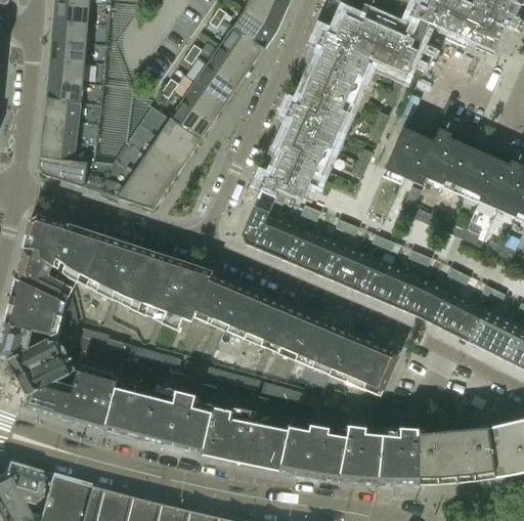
[(55,0),(54,19),(88,23),(89,2),(55,0)]
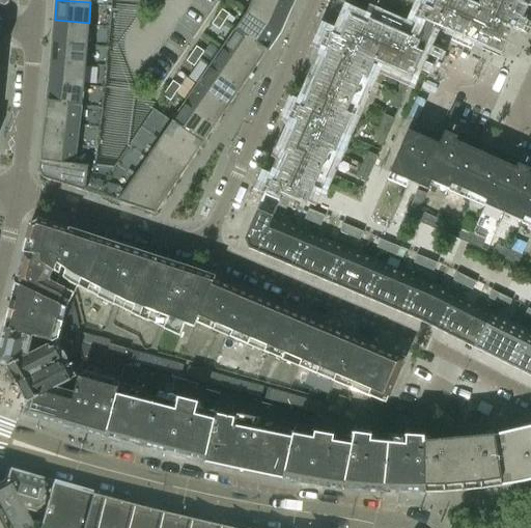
[(250,0),(247,8),(279,30),(289,6),(276,0),(250,0)]
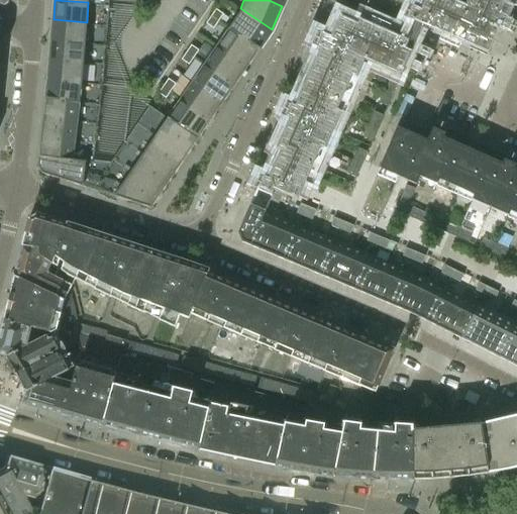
[(466,0),(464,2),(460,0),(423,0),(420,7),(411,3),(406,14),(421,20),(421,21),(470,42),(472,38),(490,46),(500,24),(513,30),(516,21),(516,19),(508,15),(515,0),(466,0)]
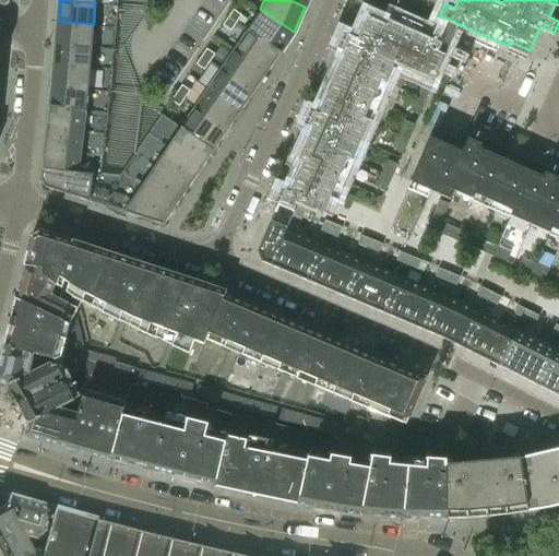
[(233,7),(228,14),(236,20),(241,12),(233,7)]
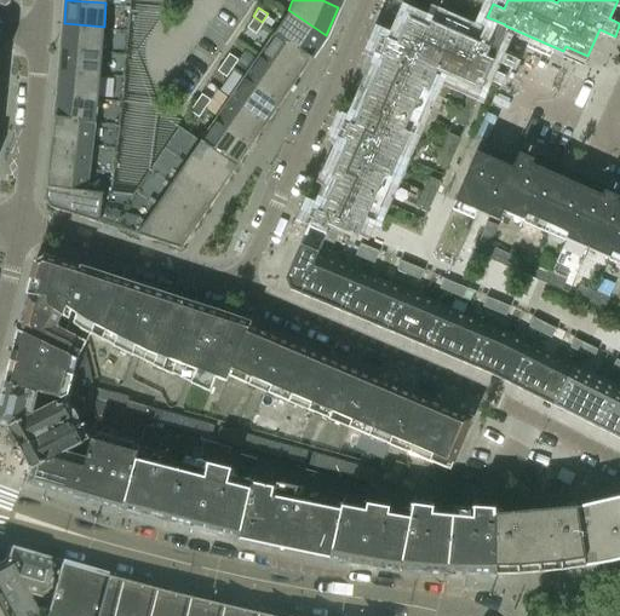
[(288,11),(275,32),(311,56),(326,35),(288,10),(288,11)]
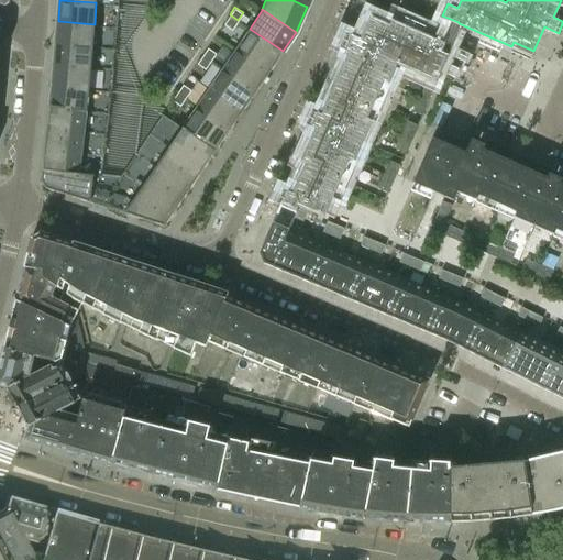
[(389,22),(370,13),(360,37),(344,31),(339,43),(350,47),(335,80),(381,100),(397,62),(412,26),(392,18),(389,22)]
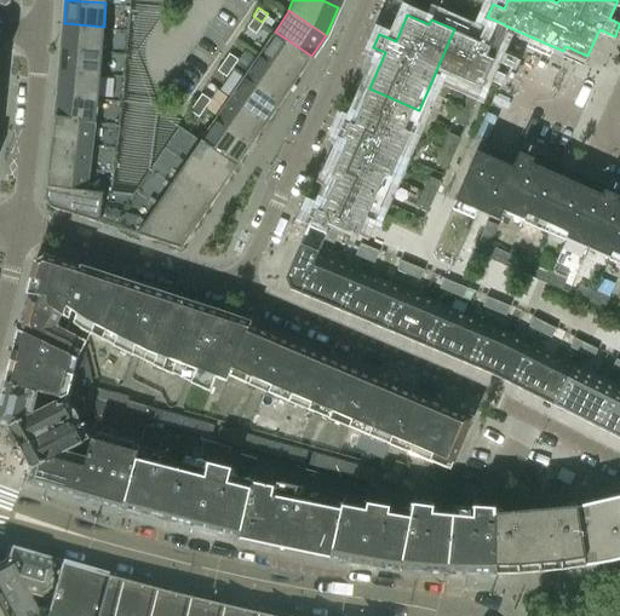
[(253,16),(247,24),(256,32),(262,22),(253,16)]
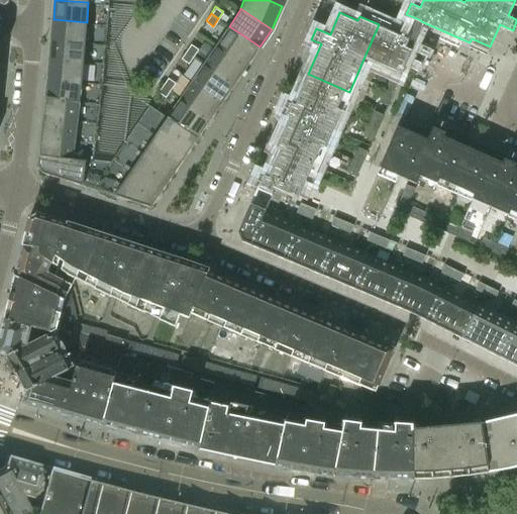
[(54,19),(52,38),(85,41),(87,22),(54,19)]
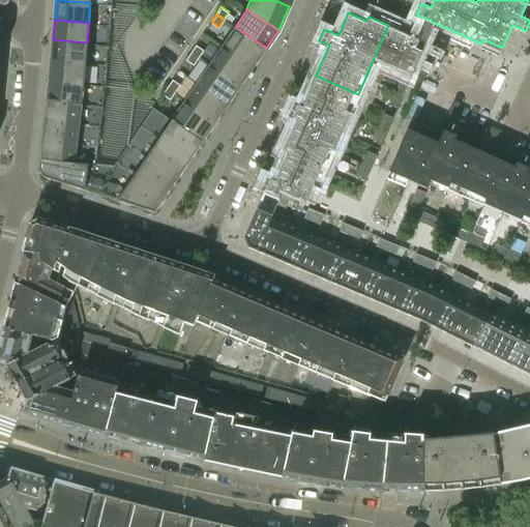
[(410,75),(421,50),(415,47),(419,38),(388,25),(374,58),(410,75)]
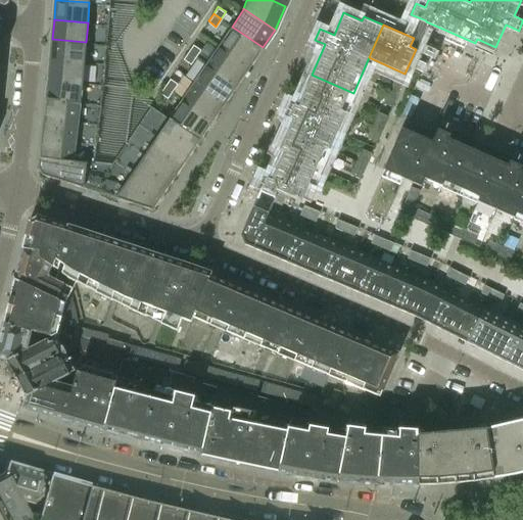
[(232,27),(219,45),(249,65),(263,47),(232,27)]
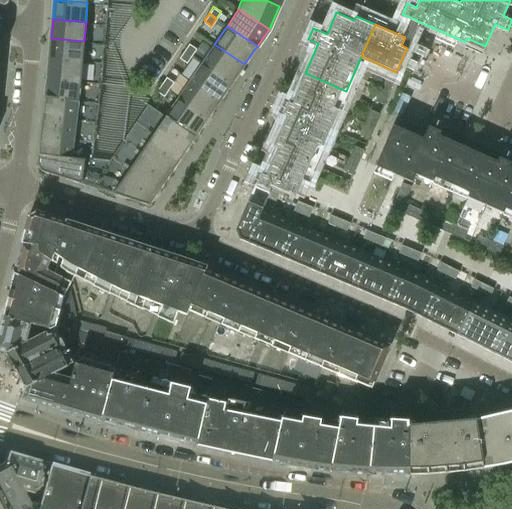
[(51,38),(49,57),(82,60),(84,41),(51,38)]
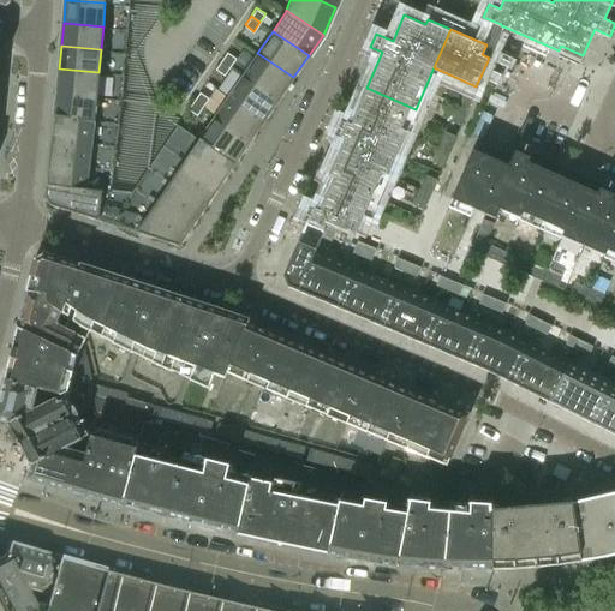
[(227,51),(221,59),(231,65),(236,57),(227,51)]
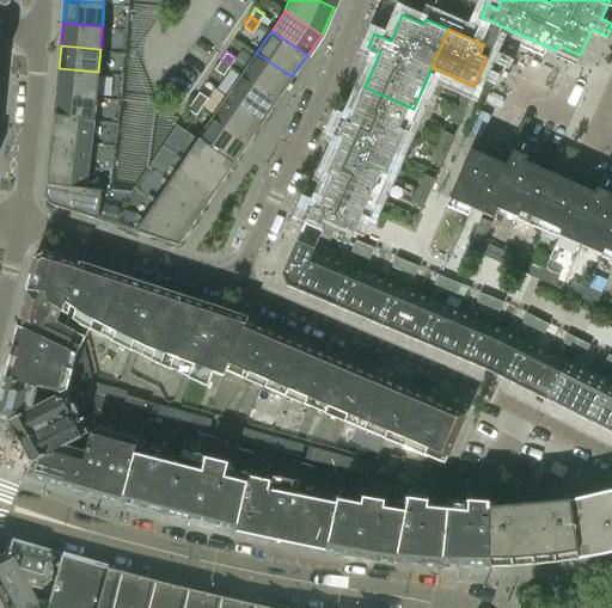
[(256,53),(242,73),(277,98),(292,77),(256,53)]
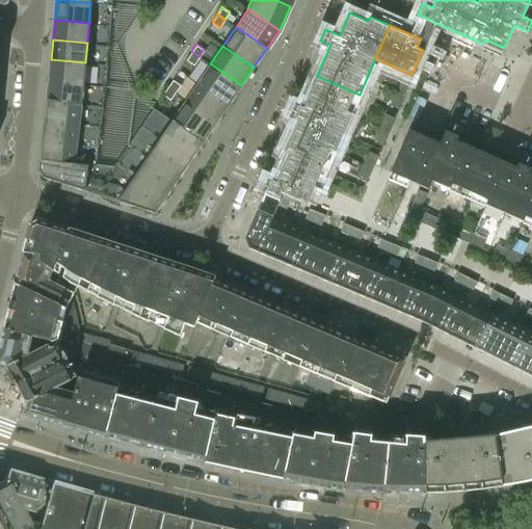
[(191,51),(186,58),(194,63),(200,56),(191,51)]
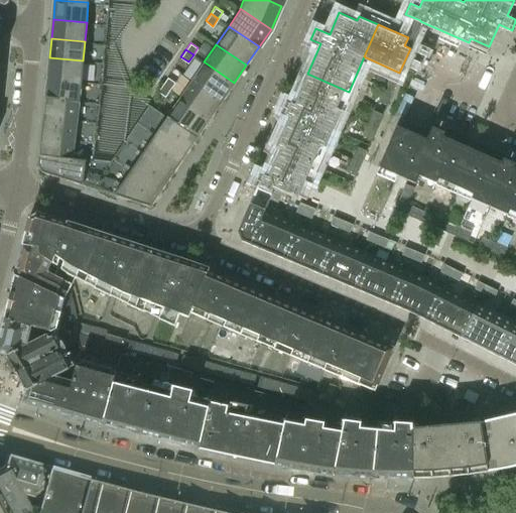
[(49,57),(48,77),(82,81),(83,60),(49,57)]
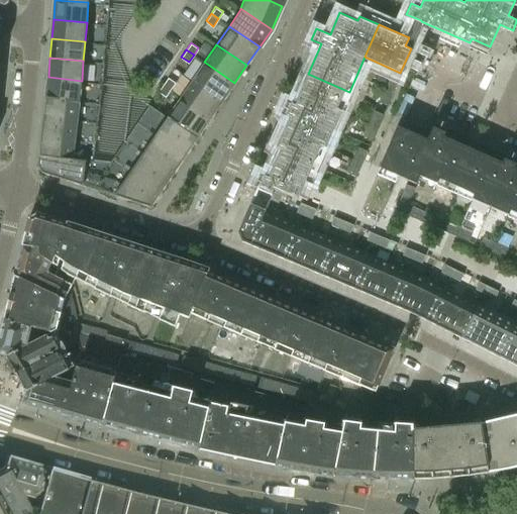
[(204,62),(192,80),(222,101),(234,83),(204,62)]
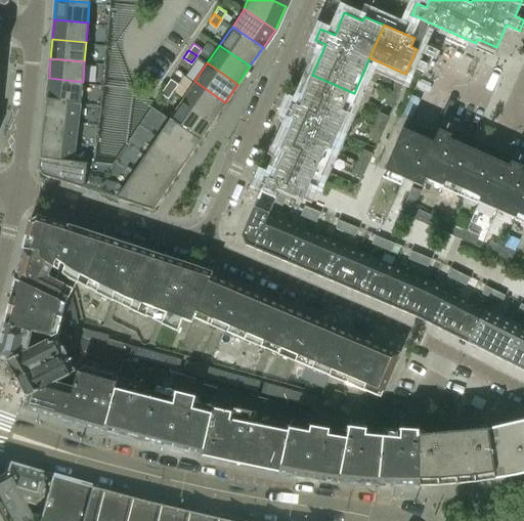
[(354,93),(312,75),(298,104),(289,100),(284,112),(294,116),(279,147),(285,149),(317,164),(321,166),(354,93)]
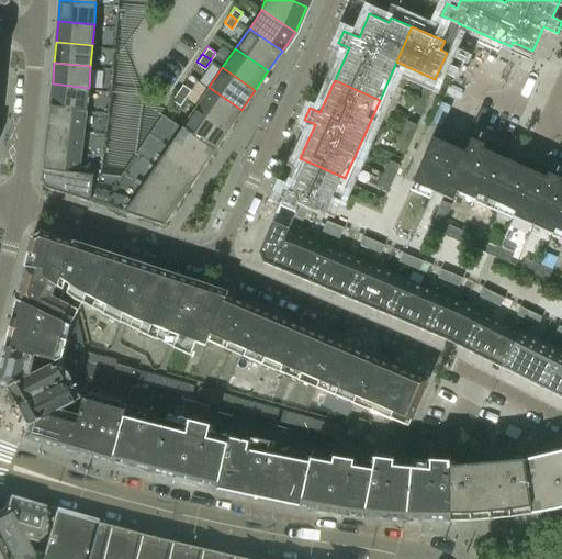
[(424,80),(417,93),(427,98),(433,85),(424,80)]
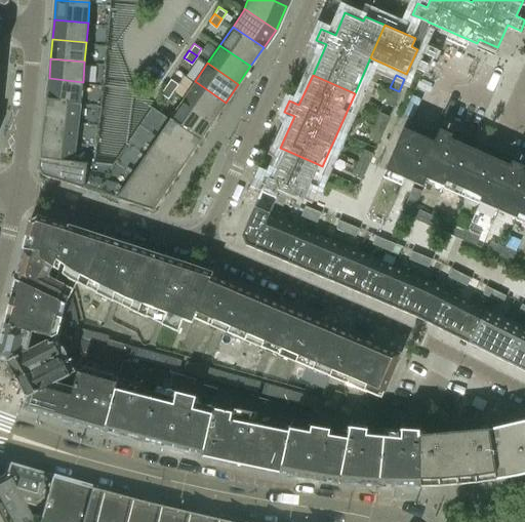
[(170,77),(165,84),(173,89),(178,82),(170,77)]
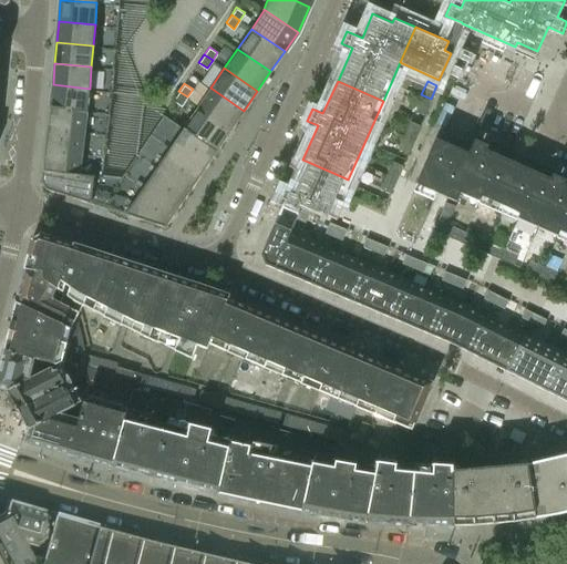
[(53,84),(50,105),(86,111),(90,89),(53,84)]
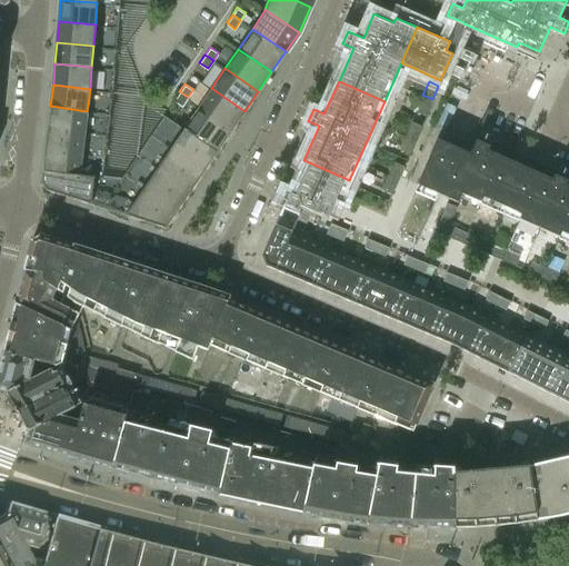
[(211,88),(198,108),(231,131),(245,111),(211,88)]
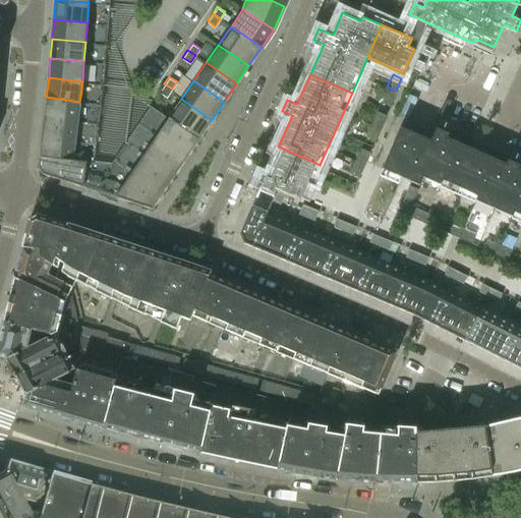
[(164,83),(160,91),(167,96),(170,92),(172,89),(164,83)]
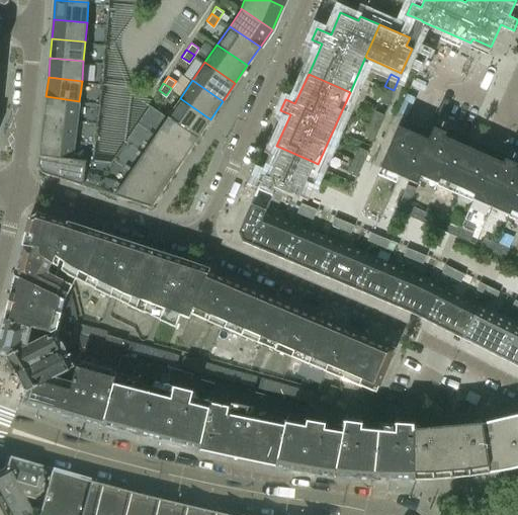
[(394,90),(384,86),(379,99),(389,102),(394,90)]
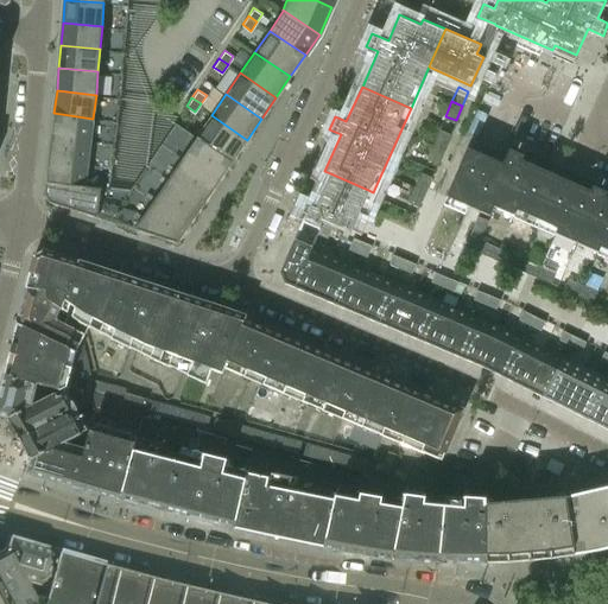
[(54,113),(51,137),(90,141),(93,119),(54,113)]
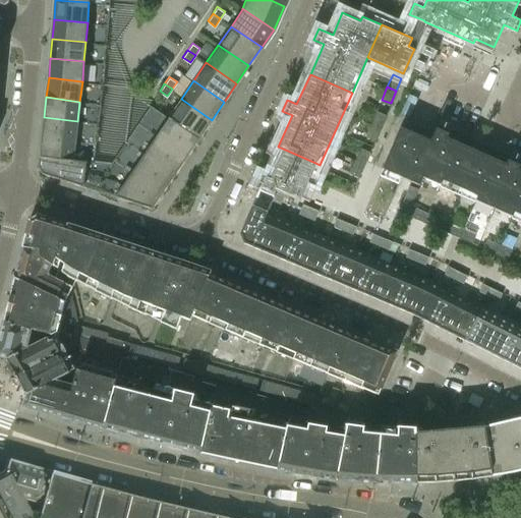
[(181,99),(169,117),(199,137),(212,120),(181,99)]
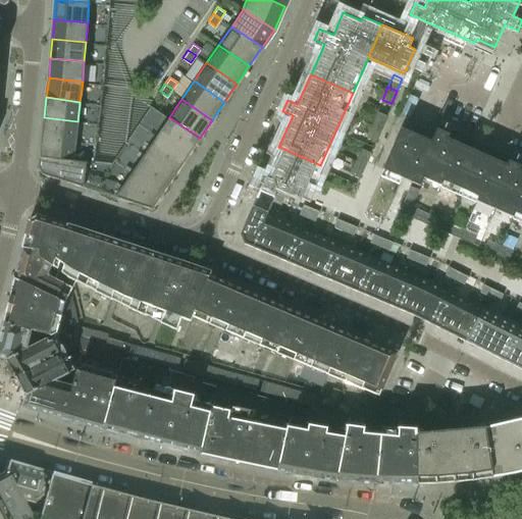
[(377,110),(372,122),(380,126),(386,114),(377,110)]
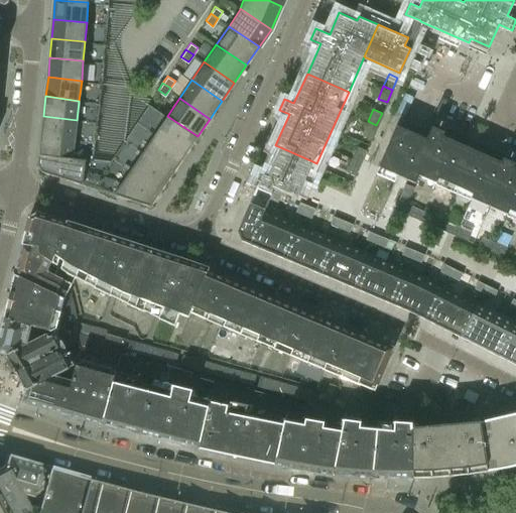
[(43,116),(41,135),(75,139),(77,120),(43,116)]
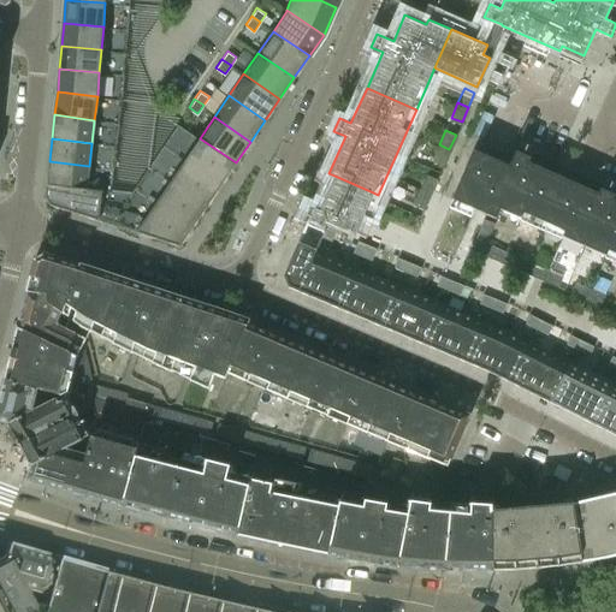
[(200,138),(184,160),(220,184),(236,162),(200,138)]
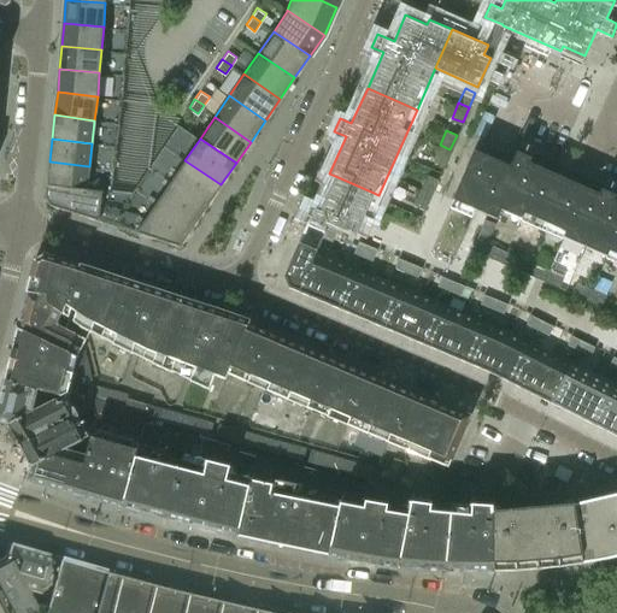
[(498,159),(474,148),(452,198),(497,217),(501,207),(542,225),(564,176),(528,160),(533,148),(521,143),(509,170),(495,164),(498,159)]
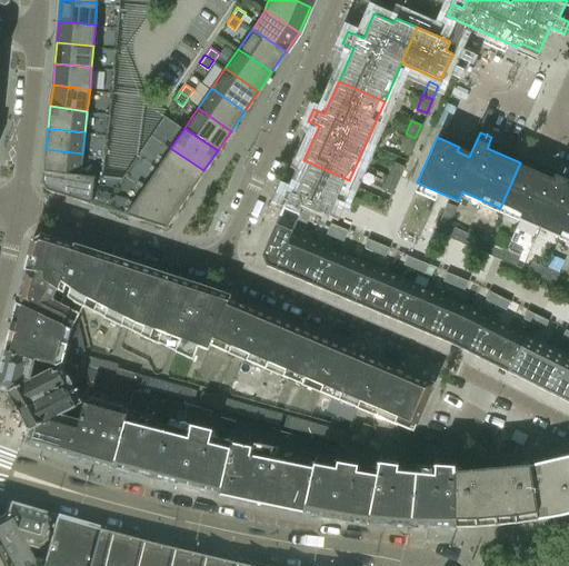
[(399,147),(409,151),(415,138),(406,133),(399,147)]
